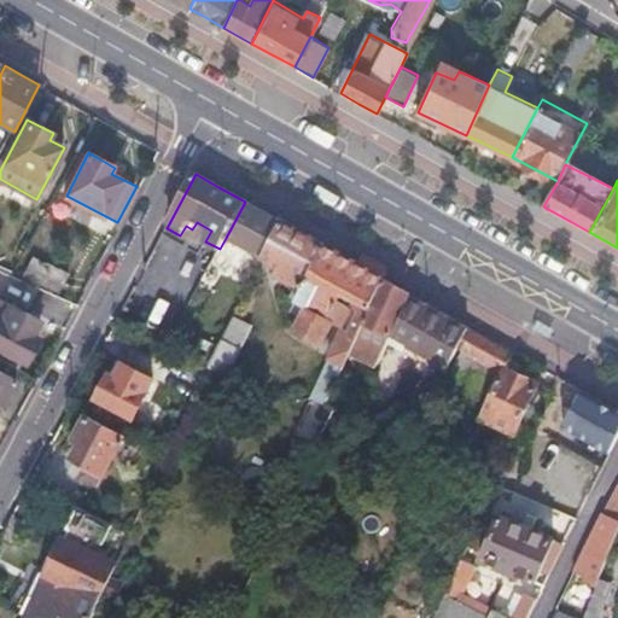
[(260,210),(245,202),(226,238),(264,258),(283,223),(260,210)]
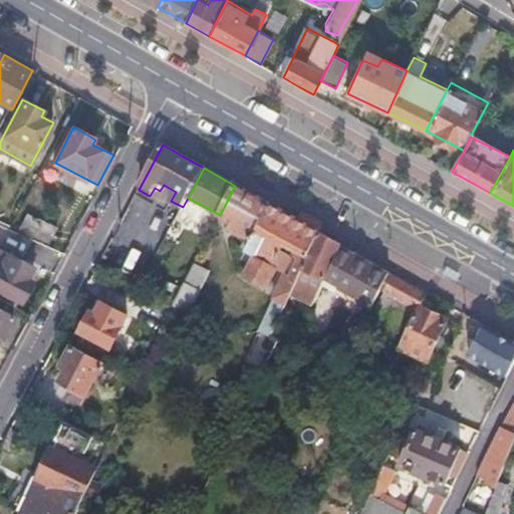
[(235,186),(220,215),(220,216),(233,224),(231,230),(246,239),(241,251),(250,256),(245,265),(239,276),(271,292),(281,275),(288,279),(278,300),(287,304),(291,295),(318,234),(318,233),(306,226),(301,223),(295,219),(235,186)]
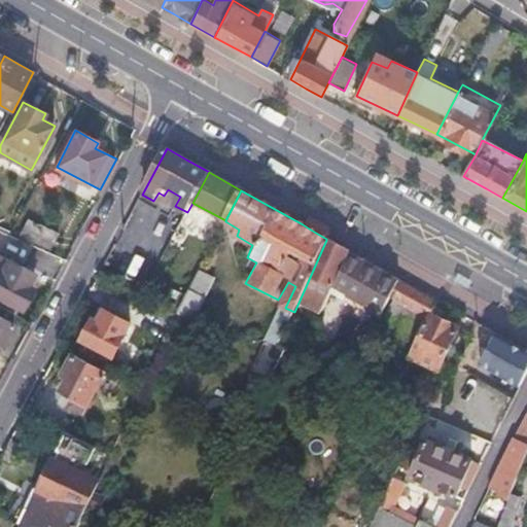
[(22,217),(13,233),(55,249),(62,234),(22,217)]
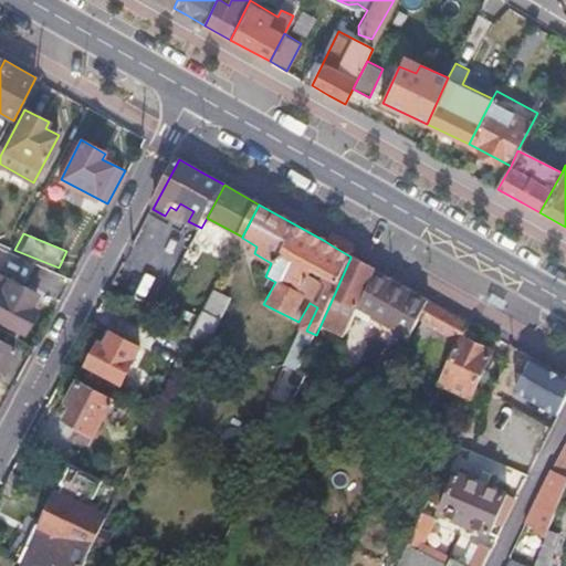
[(359,308),(376,270),(363,263),(350,258),(321,325),(347,337),(359,308)]
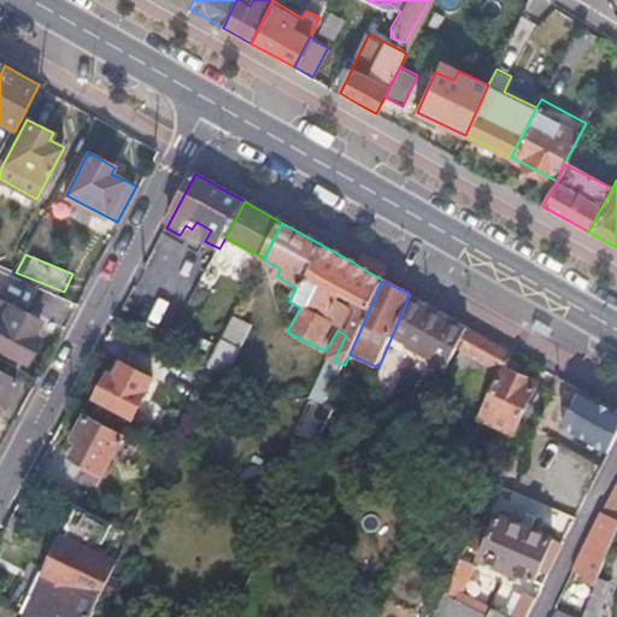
[(427,304),(410,294),(392,336),(424,354),(417,369),(413,366),(411,375),(409,374),(394,407),(397,411),(407,417),(425,383),(438,363),(448,369),(459,348),(469,328),(444,313),(432,307),(428,316),(422,312),(427,304)]
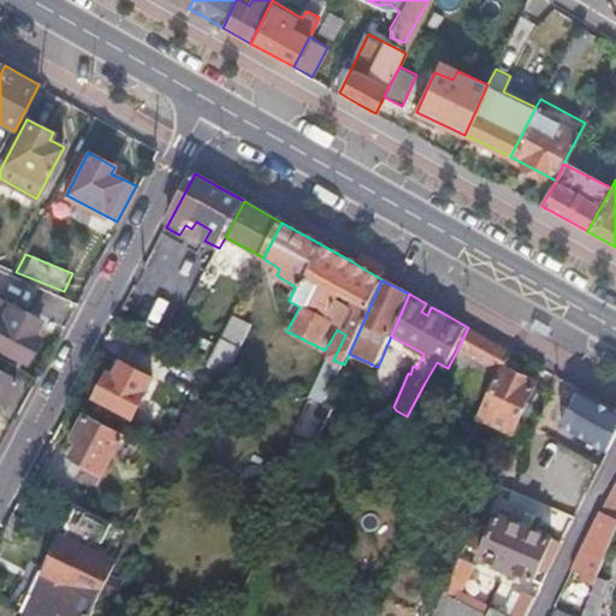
[(40,318),(0,296),(0,317),(1,318),(0,320),(0,357),(18,367),(23,357),(27,359),(40,335),(33,331),(40,318)]
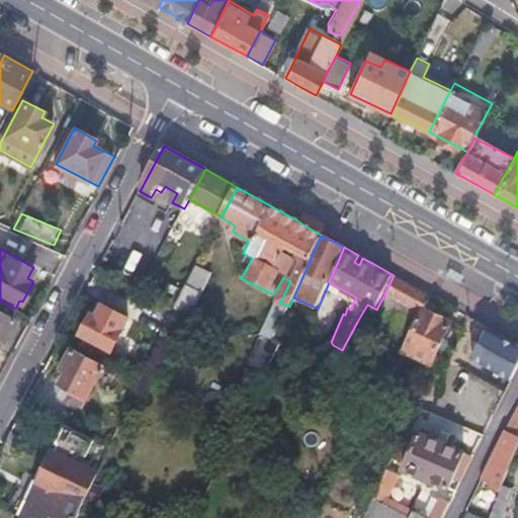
[(176,282),(187,287),(195,270),(185,265),(176,282)]
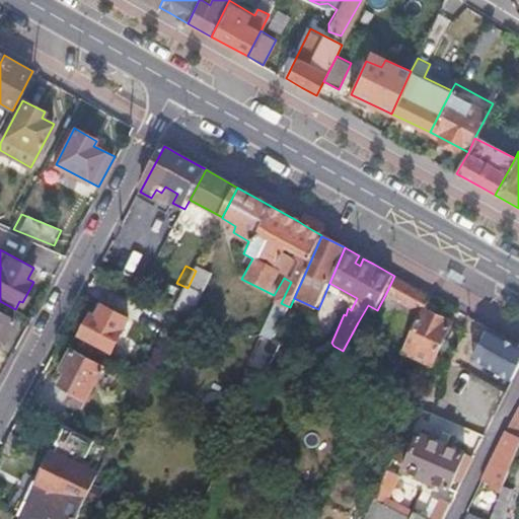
[(188,288),(177,307),(192,314),(211,276),(197,269),(196,271),(188,288)]
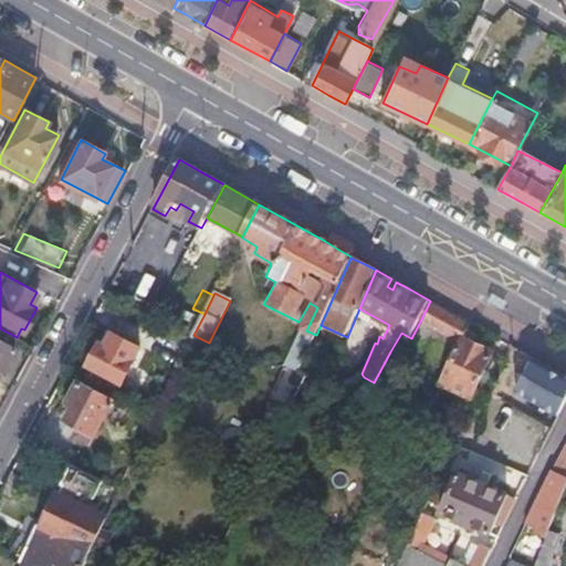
[(449,311),(430,301),(421,320),(460,342),(463,334),(470,323),(449,311)]
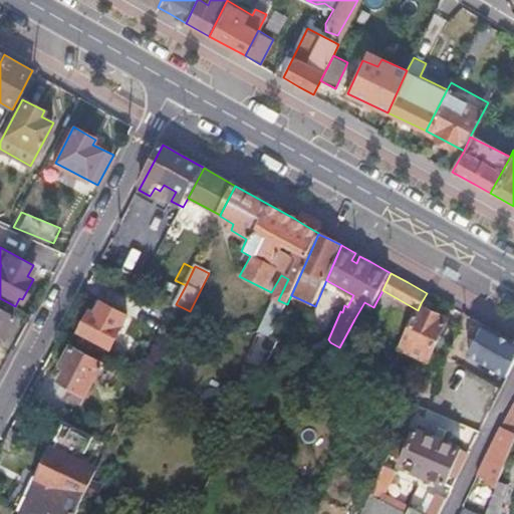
[(129,299),(122,312),(129,315),(151,327),(158,313),(129,299)]
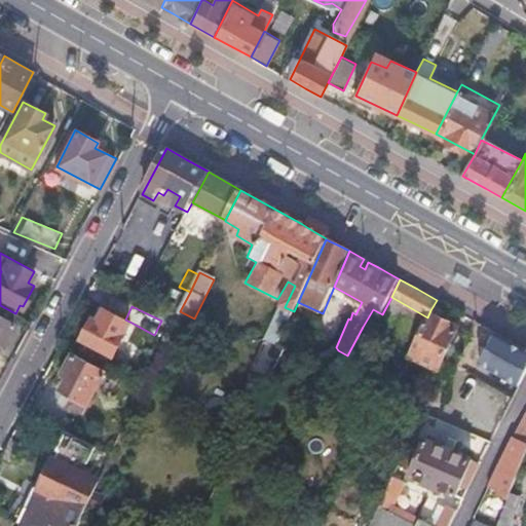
[(284,335),(294,311),(285,307),(273,331),(284,335)]
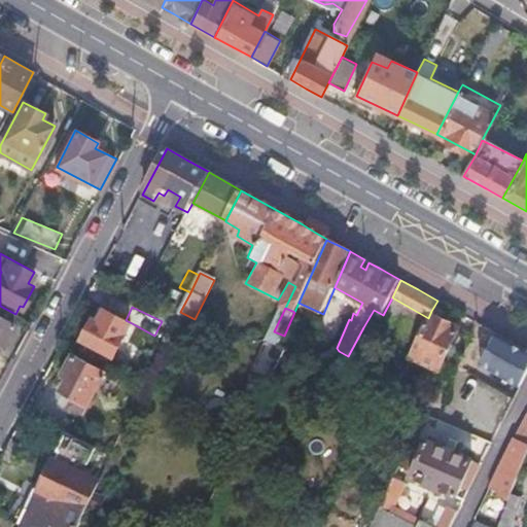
[(383,315),(374,310),(363,327),(375,332),(383,315)]
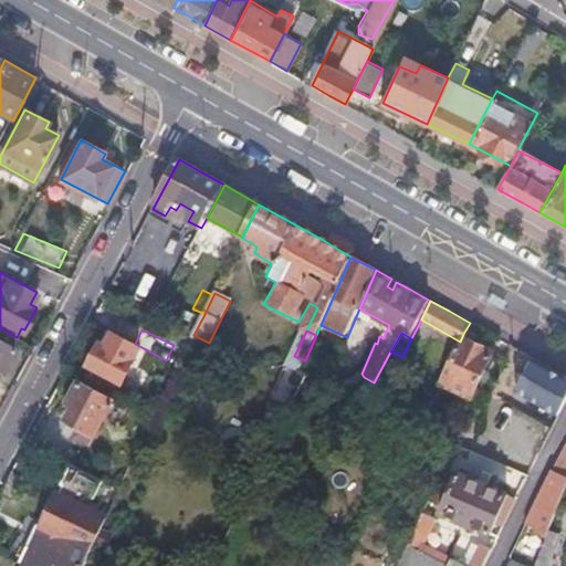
[(102,343),(90,366),(124,383),(142,347),(135,344),(114,334),(107,345),(102,343)]
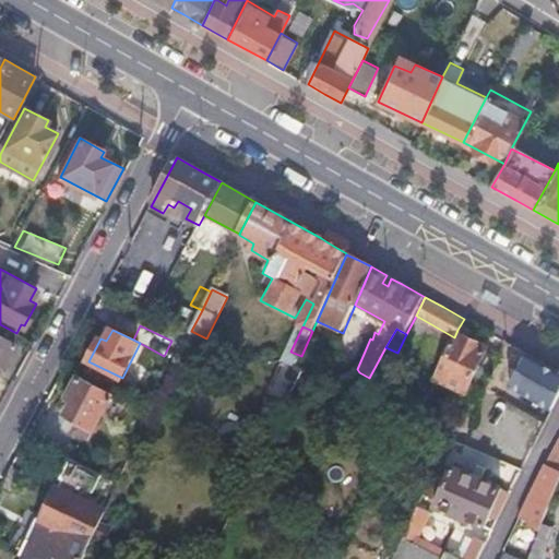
[(458,330),(454,337),(435,378),(464,392),(486,348),(470,341),(473,337),(458,330)]
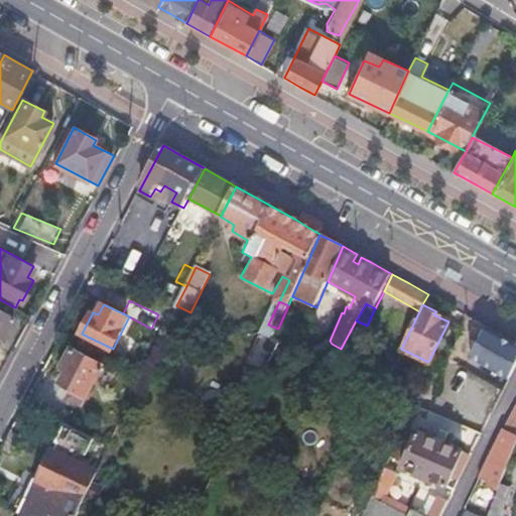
[(0,310),(0,337),(2,338),(13,317),(0,310)]
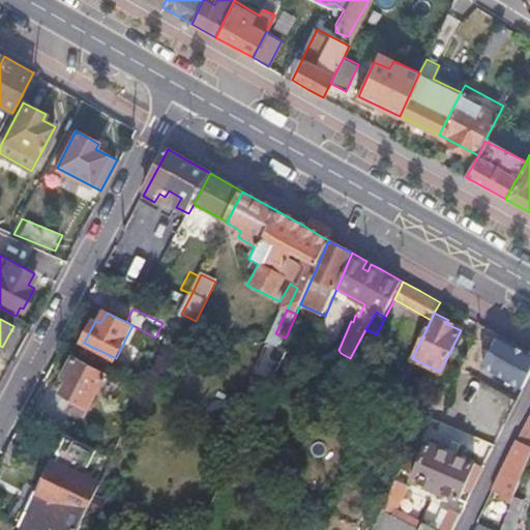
[(316,333),(302,362),(321,371),(333,342),(316,333)]
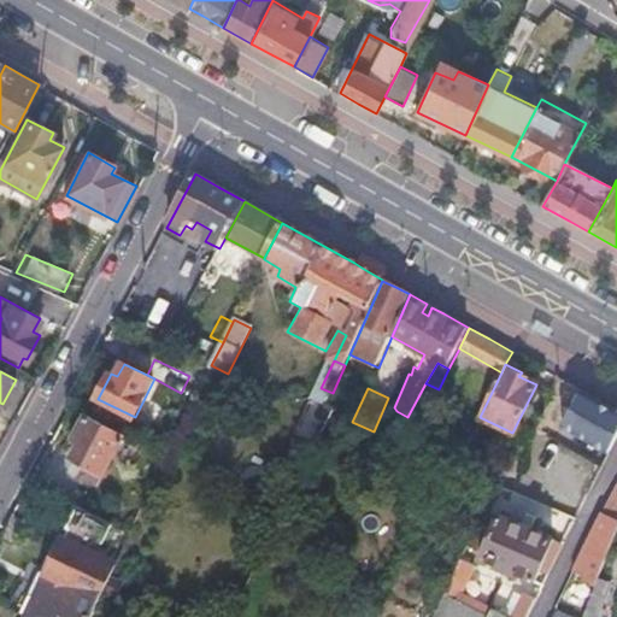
[(616,438),(616,411),(582,392),(563,425),(610,452),(616,438)]
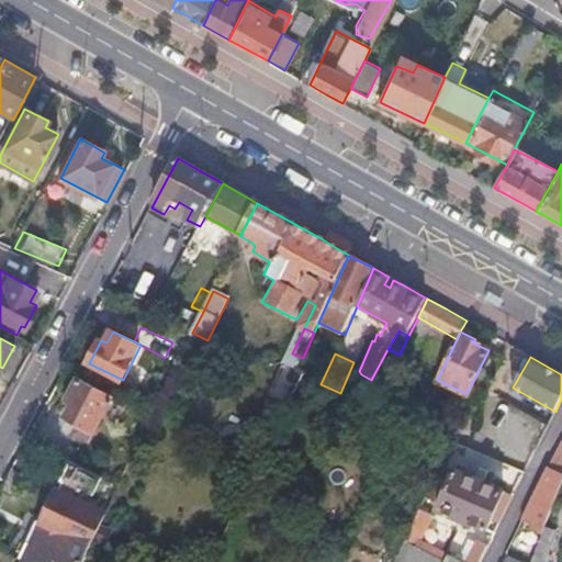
[(371,380),(361,374),(355,389),(364,394),(371,380)]
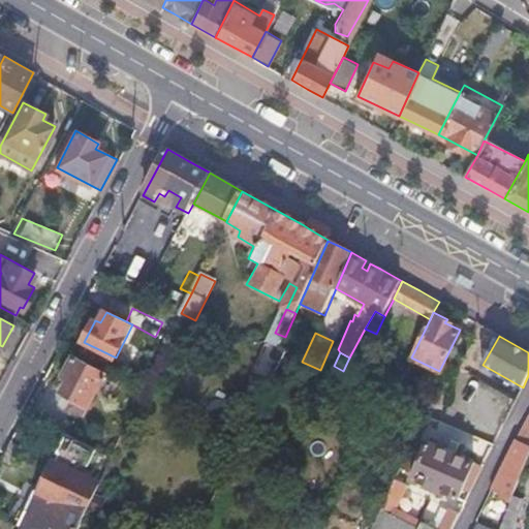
[(105,375),(73,359),(63,380),(68,382),(62,396),(76,404),(73,410),(84,415),(105,375)]
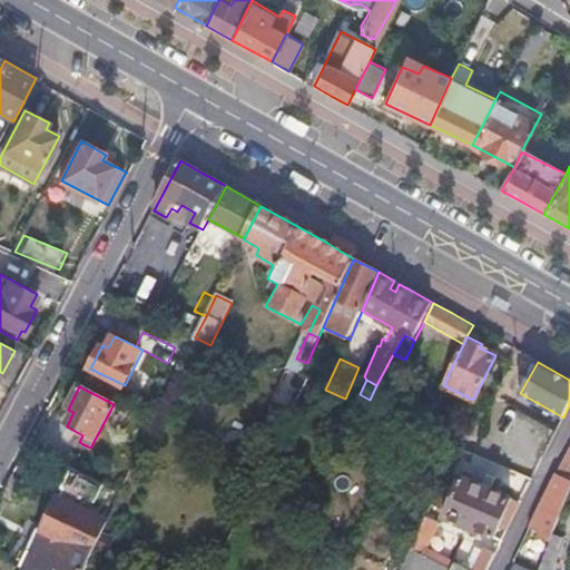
[(469,405),(444,459),(453,462),(464,438),(477,443),(489,414),(469,405)]
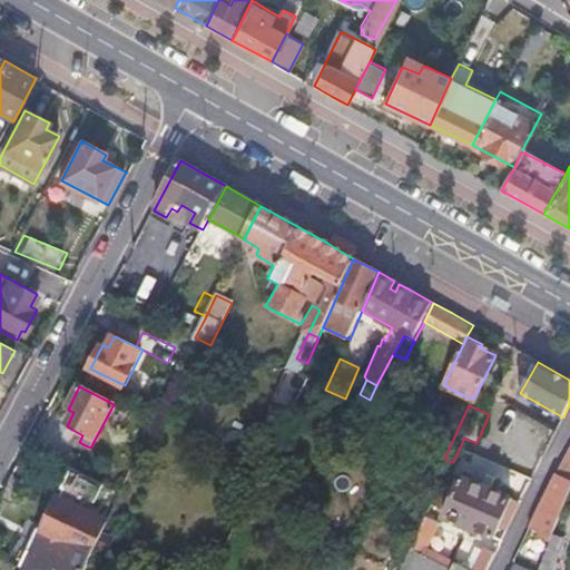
[(402,438),(412,443),(422,421),(411,416),(402,438)]
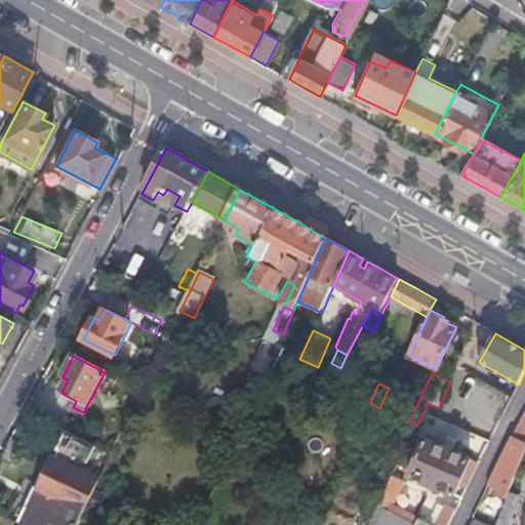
[(524,411),(513,437),(524,442),(524,411)]
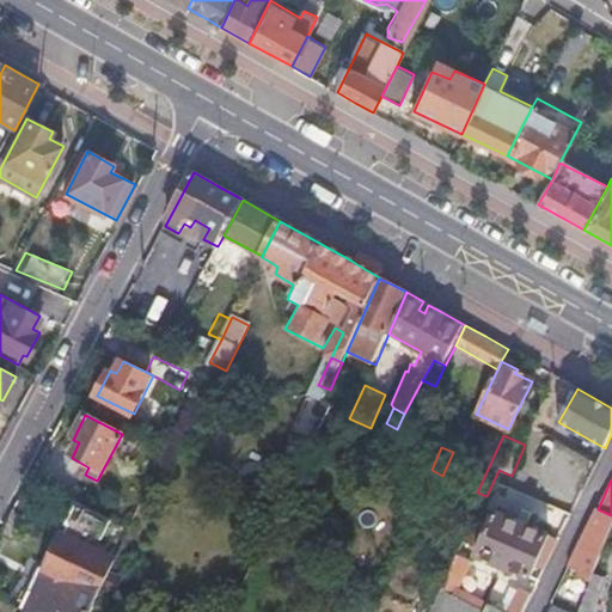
[(482,507),(476,518),(483,520),(475,539),(482,543),(476,556),(531,580),(549,536),(482,507)]
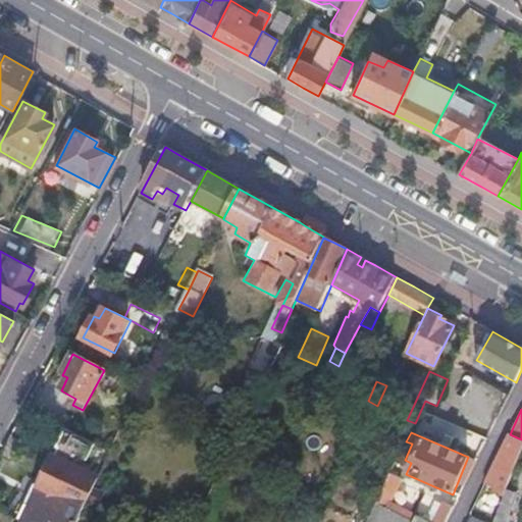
[(507,488),(521,451),(521,439),(510,434),(484,484),(491,487),(489,493),(503,499),(507,488)]
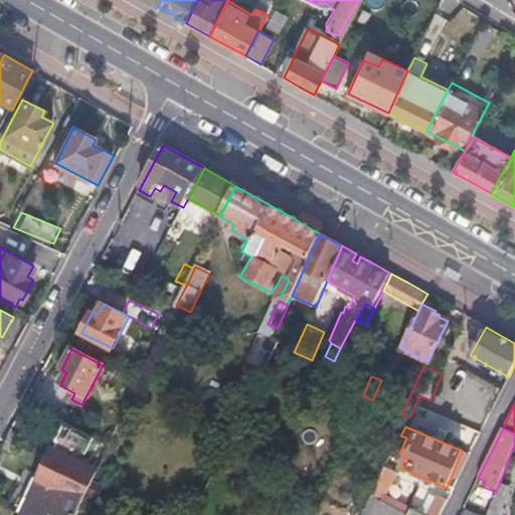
[(21,435),(12,430),(2,447),(12,452),(21,435)]
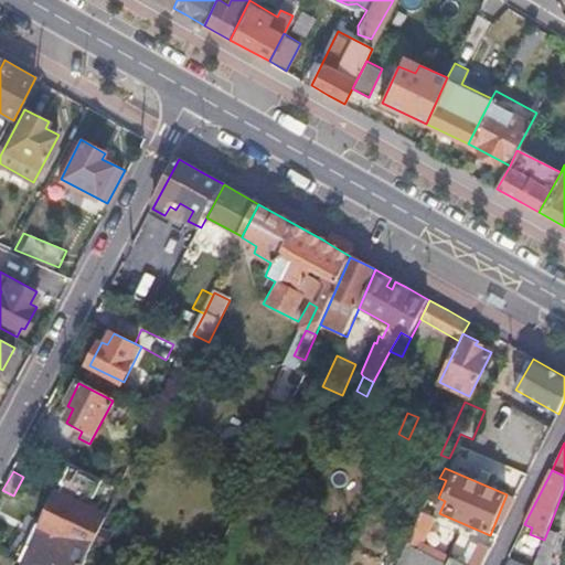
[(56,493),(107,518),(115,503),(63,479),(56,493)]
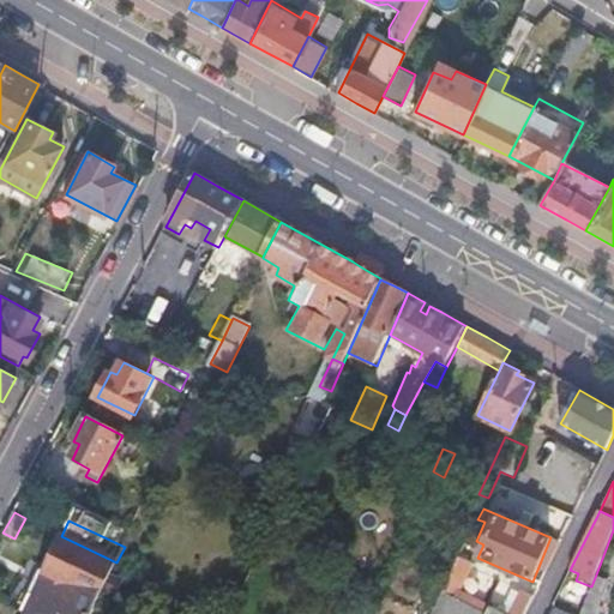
[(110,576),(116,563),(61,536),(24,613),(92,613),(104,589),(110,576)]
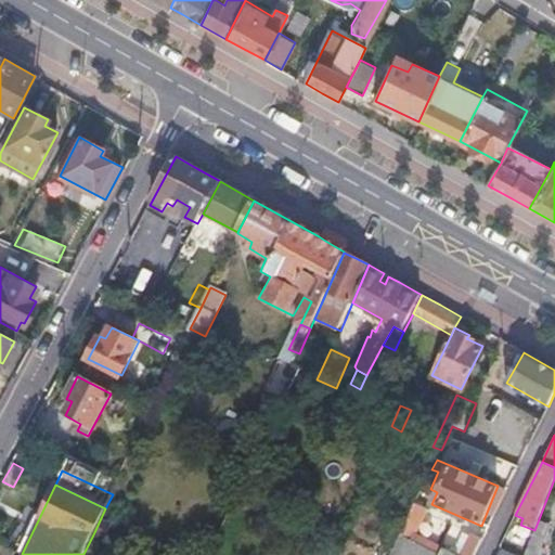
[(415,503),(400,536),(408,539),(411,534),(413,536),(427,510),(415,503)]
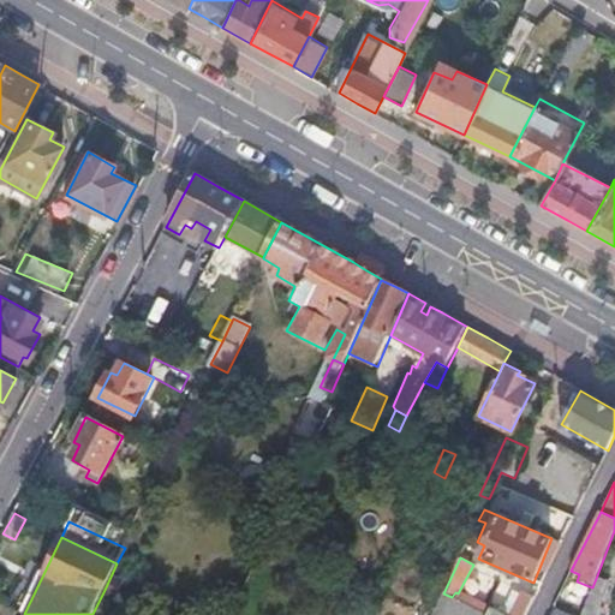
[(595,614),(609,580),(597,575),(592,587),(580,614),(595,614)]
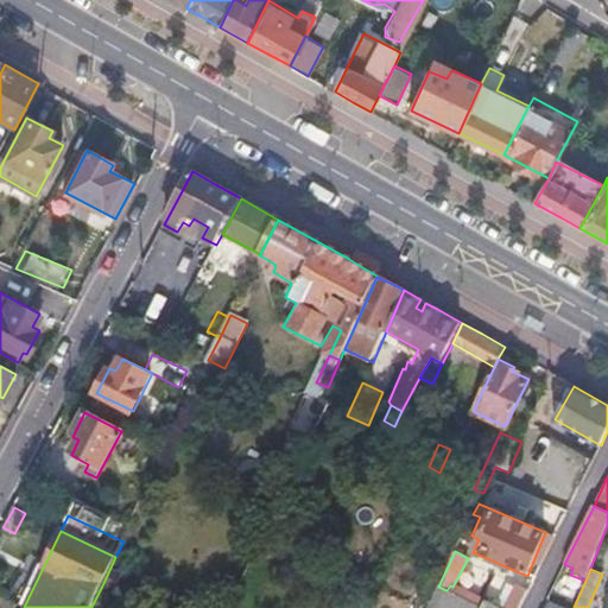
[(109,570),(103,583),(116,588),(122,576),(109,570)]
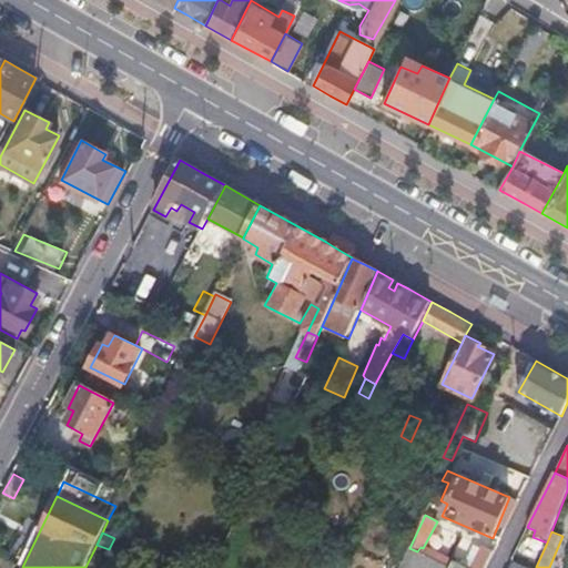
[(479,544),(467,567),(469,567),(482,567),(492,550),(479,544)]
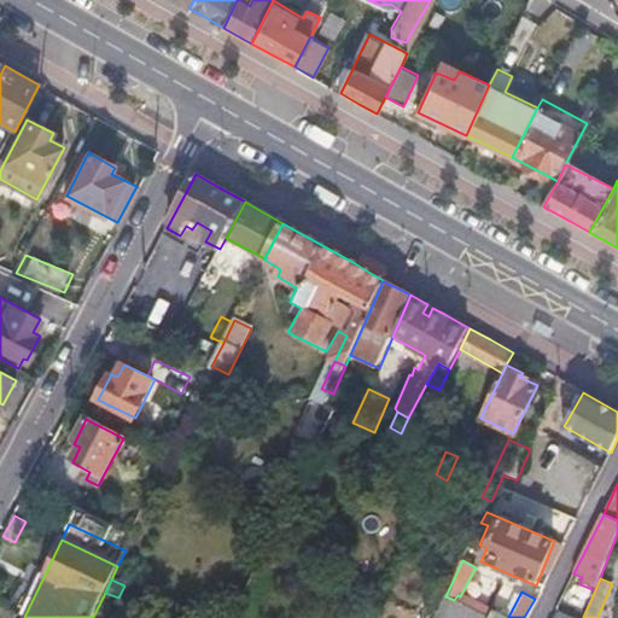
[(445,596),(438,612),(450,617),(506,617),(493,611),(489,617),(454,600),(445,596)]
